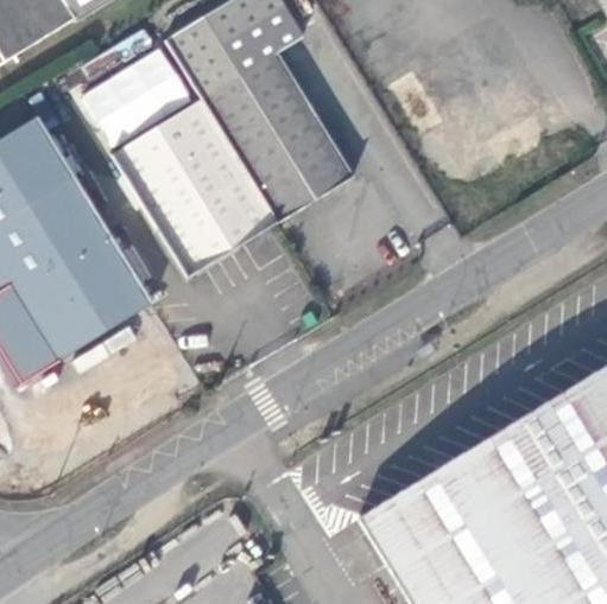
[(0,0),(0,46),(10,62),(113,0),(0,0)]
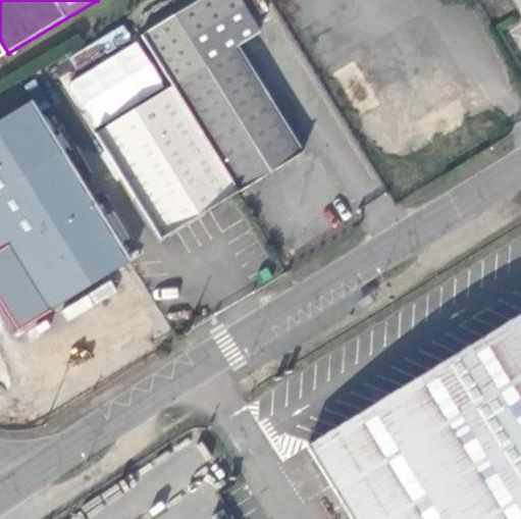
[(174,86),(239,191),(305,150),(241,47),(265,32),(250,5),(196,38),(211,63),(174,86)]
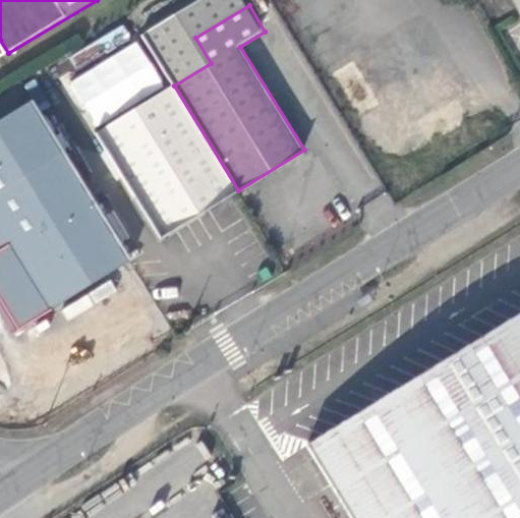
[(164,236),(238,190),(174,85),(98,132),(164,236)]
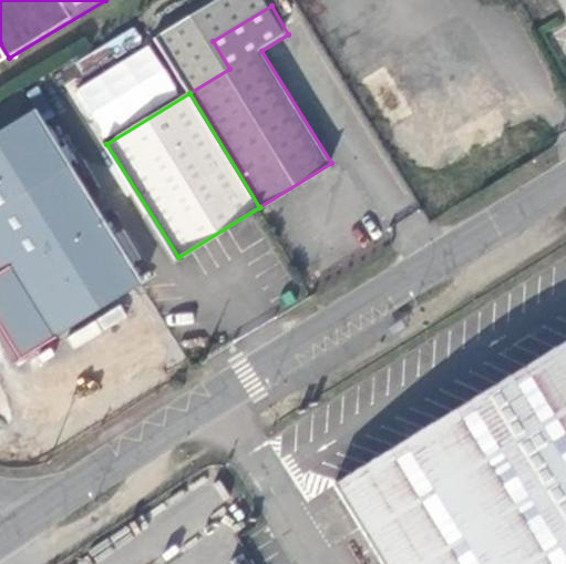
[(0,322),(4,330),(21,358),(139,285),(144,282),(35,108),(0,129),(0,322)]
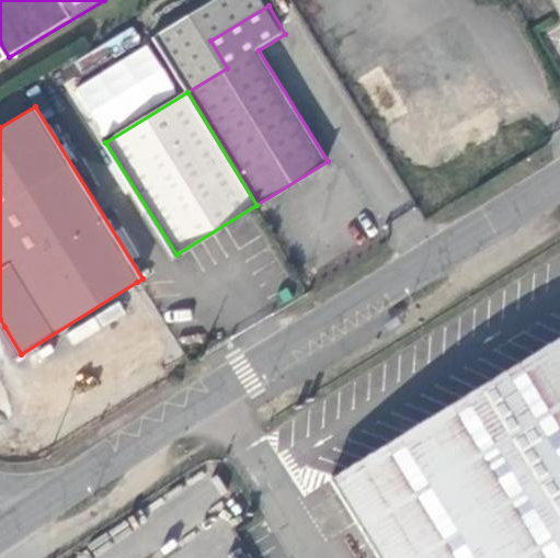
[(559,338),(331,477),(380,557),(559,557),(559,338)]
